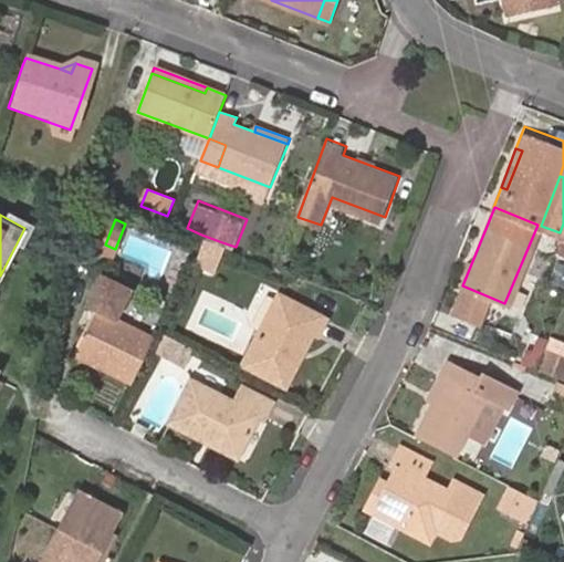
[(222,242),(201,235),(191,260),(212,268),(222,242)]
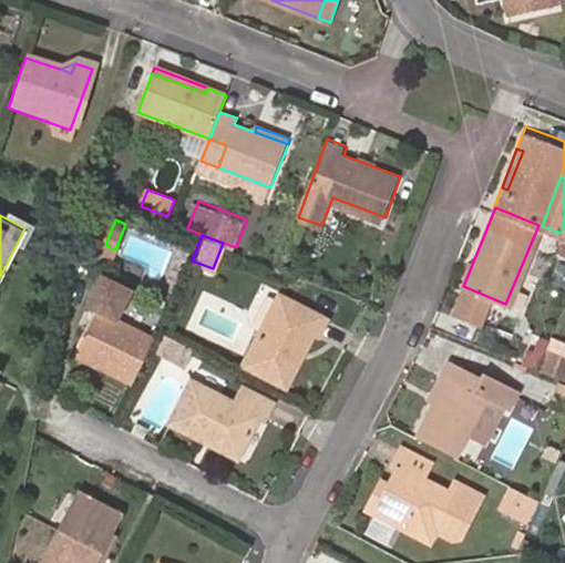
[(70,351),(131,381),(150,341),(153,336),(114,317),(129,288),(100,274),(86,303),(85,304),(91,307),(70,351)]
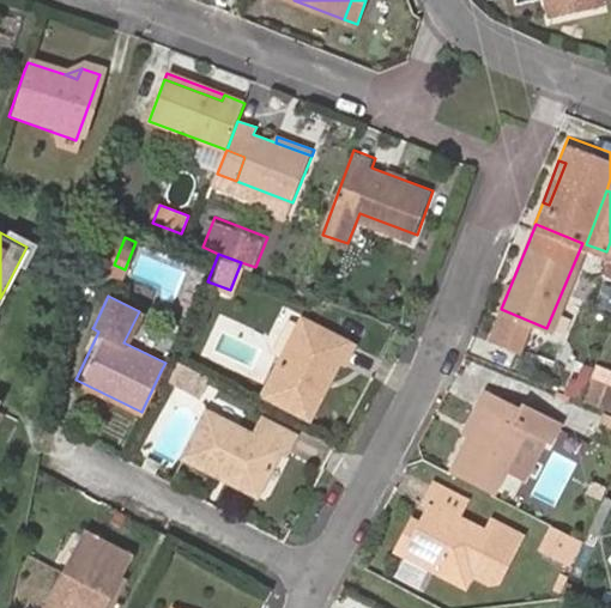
[(258,397),(306,421),(322,388),(318,385),(321,377),(326,380),(336,362),(340,364),(350,345),(297,320),(258,397)]
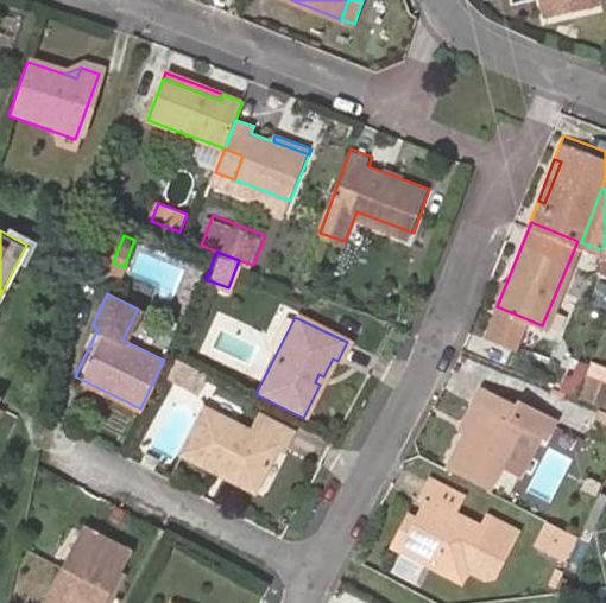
[(182,376),(190,361),(169,350),(164,360),(161,366),(182,376)]
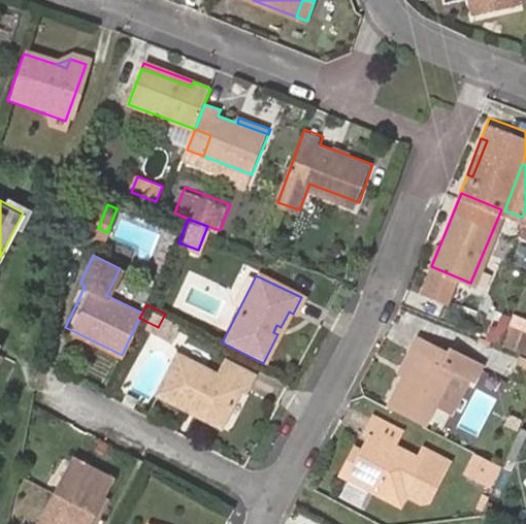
[(405,375),(389,407),(427,426),(438,403),(454,369),(469,377),(475,379),(484,360),(451,345),(450,349),(420,335),(412,352),(416,354),(405,375)]
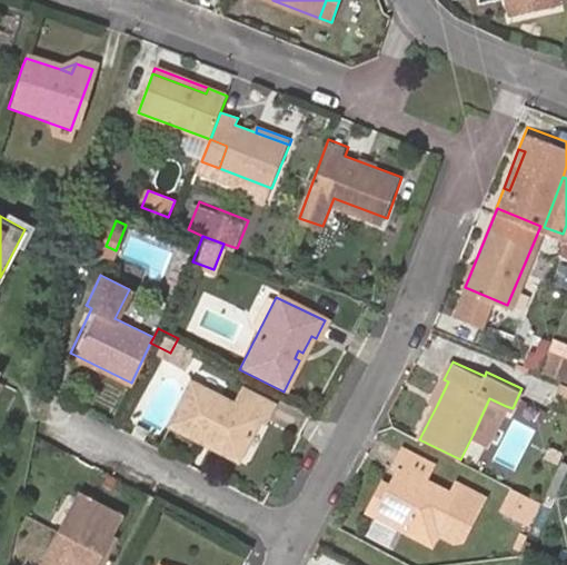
[(566,378),(561,377),(554,398),(566,403),(566,378)]
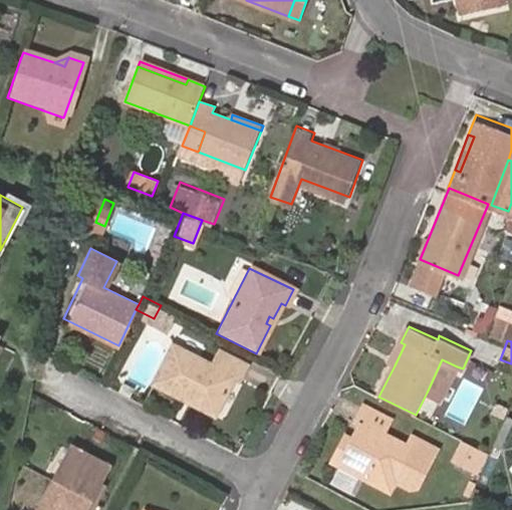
[(391,363),(395,365),(405,344),(401,342),(391,363)]
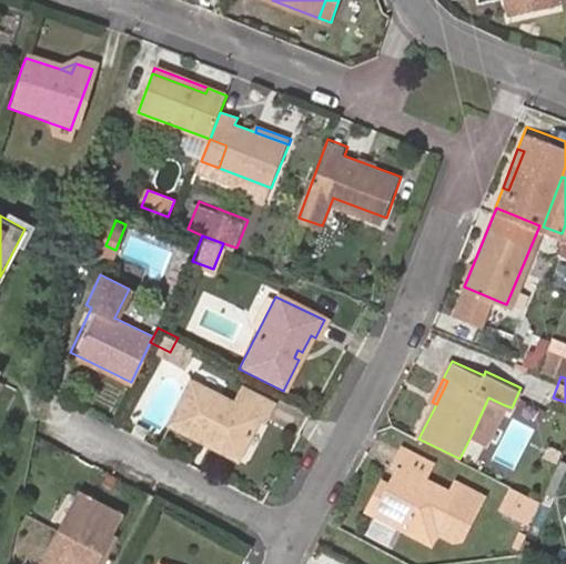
[(255,415),(263,419),(272,401),(242,385),(234,401),(193,380),(172,422),(205,439),(206,434),(238,449),(255,415)]
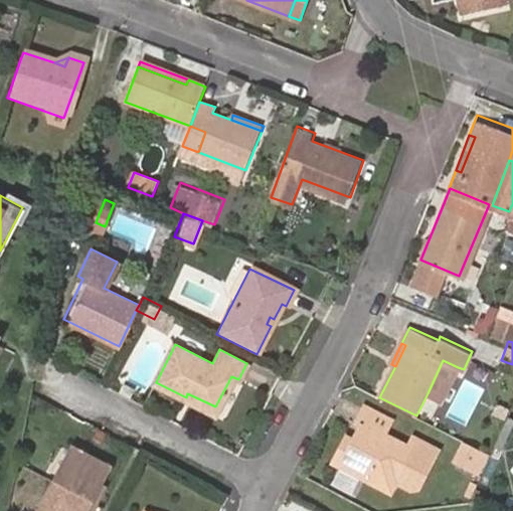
[(443,360),(428,393),(443,400),(458,367),(443,360)]
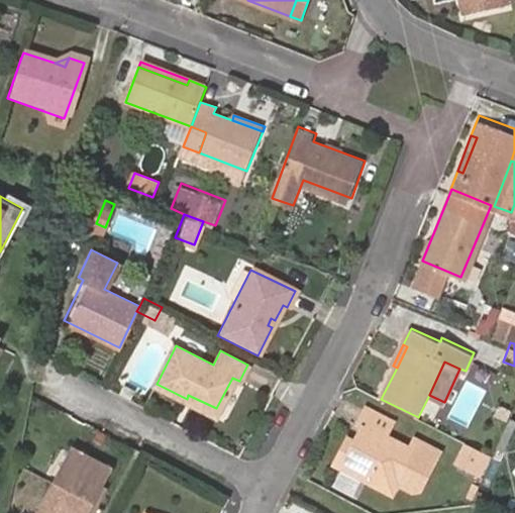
[(221,416),(239,381),(232,378),(216,408),(188,395),(187,399),(221,416)]
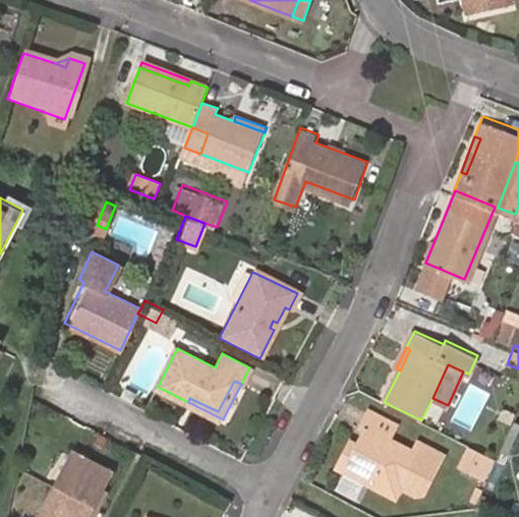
[(346,471),(365,480),(395,496),(400,485),(413,492),(420,491),(441,451),(417,440),(412,450),(388,438),(395,424),(366,412),(358,426),(363,429),(354,450),(349,448),(339,467),(346,471)]
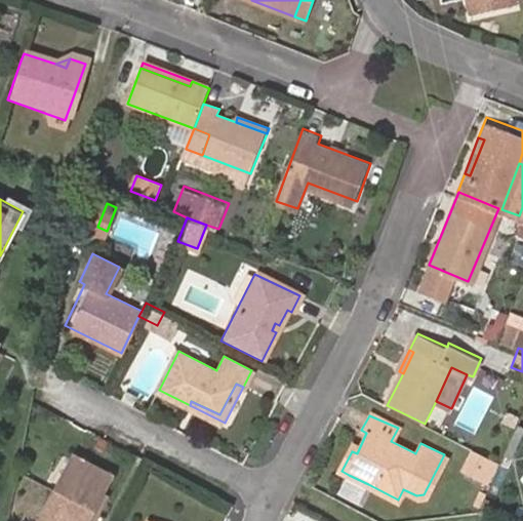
[(357,453),(366,433),(361,430),(352,451),(357,453)]
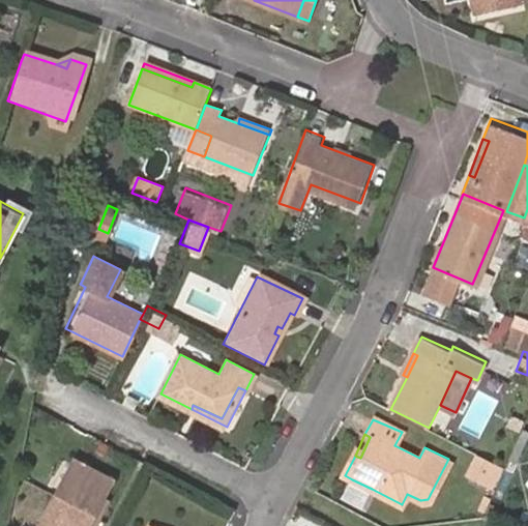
[(491,481),(500,464),(474,450),(465,469),(491,481)]
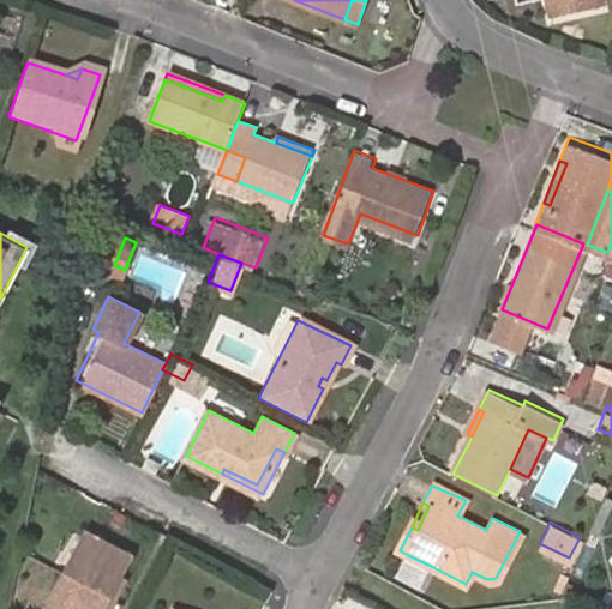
[(105,595),(117,573),(126,554),(81,531),(61,571),(105,595)]
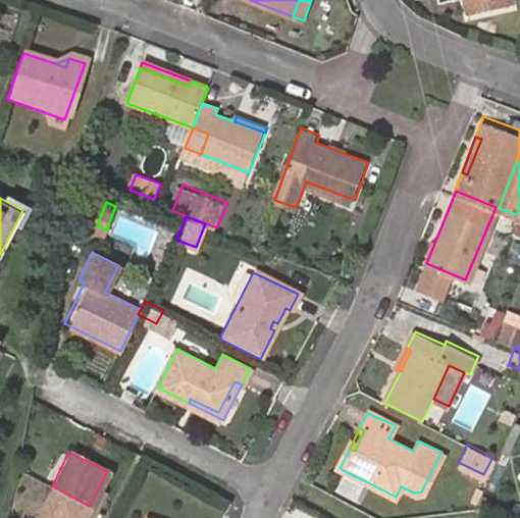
[(363,488),(366,481),(347,472),(344,479),(363,488)]
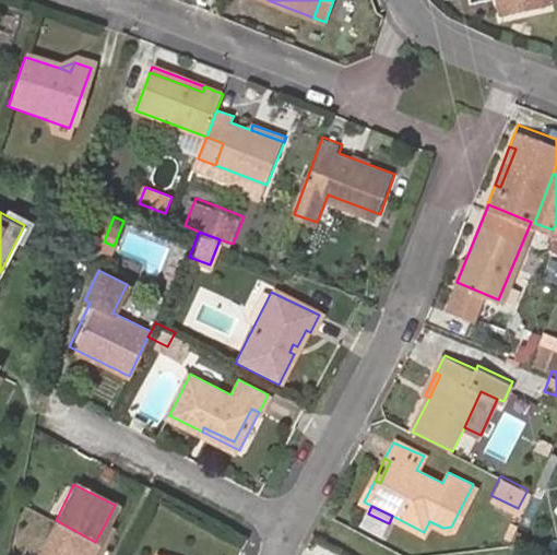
[(87,554),(95,542),(56,520),(37,554),(87,554)]
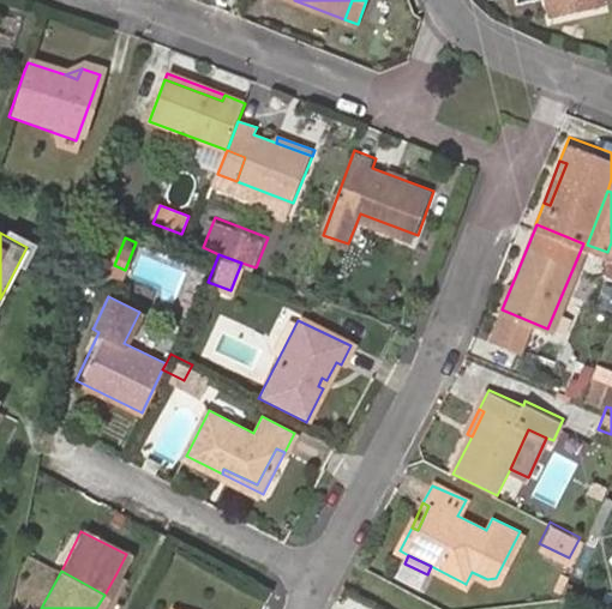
[(123,577),(117,573),(105,595),(111,598),(123,577)]
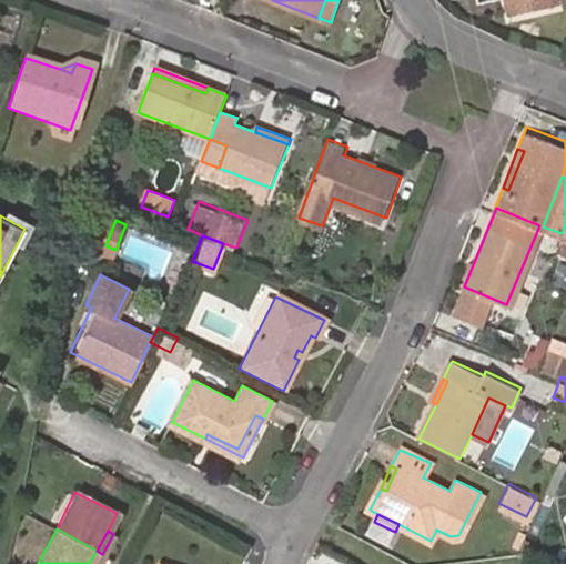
[(97,563),(102,554),(97,551),(89,563),(97,563)]
